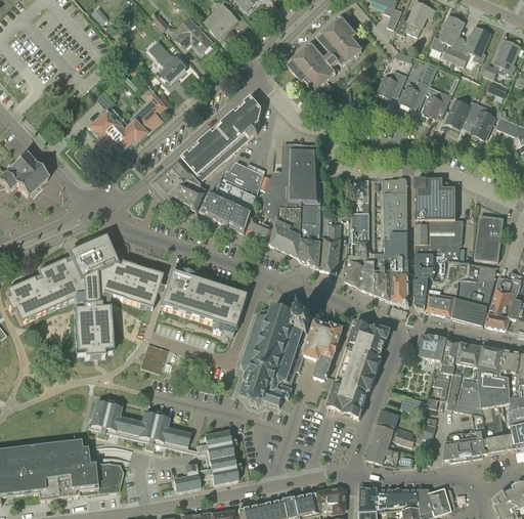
[(203,16),(203,17),(203,18),(204,19),(204,20),(217,35),(233,20),(233,19),(234,18),(233,17),(233,16),(238,12),(229,2),(227,4),(223,0),(205,0),(212,8),(204,15),(203,15),(203,16)]
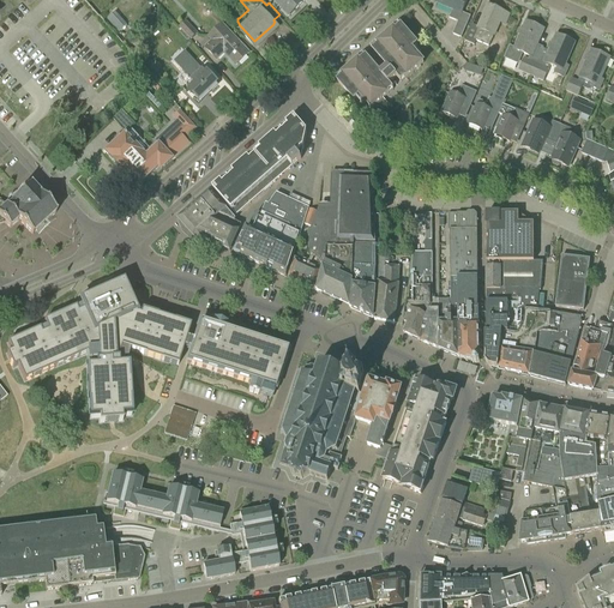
[(278,0),(288,10),(299,0),(278,0)]
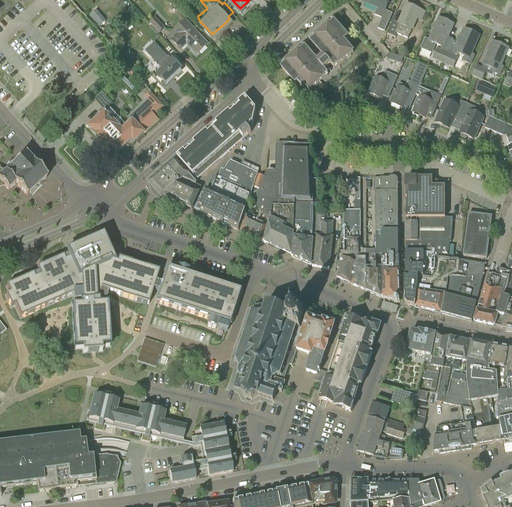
[(384,27),(392,9),(385,6),(387,0),(366,0),(377,5),(375,10),(382,14),(377,24),(384,27)]
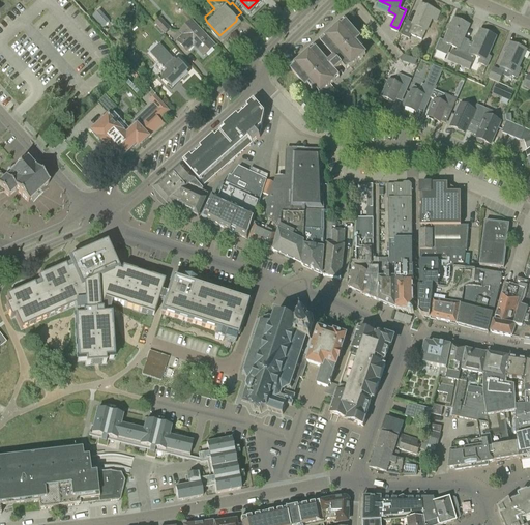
[(413,19),(408,30),(411,31),(421,35),(425,26),(431,15),(436,17),(439,8),(420,0),(412,19),(413,19)]
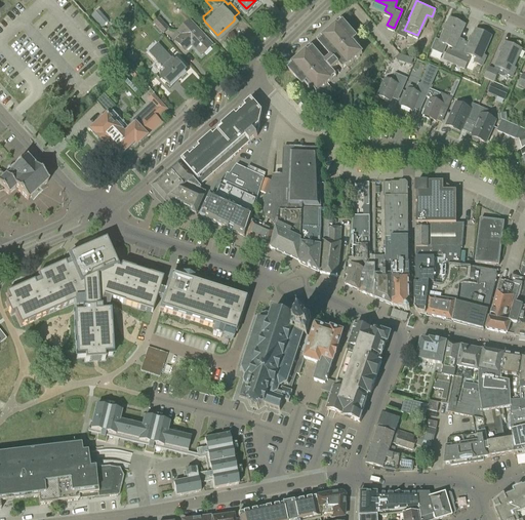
[(95,8),(91,11),(102,24),(109,17),(102,9),(99,11),(95,8)]
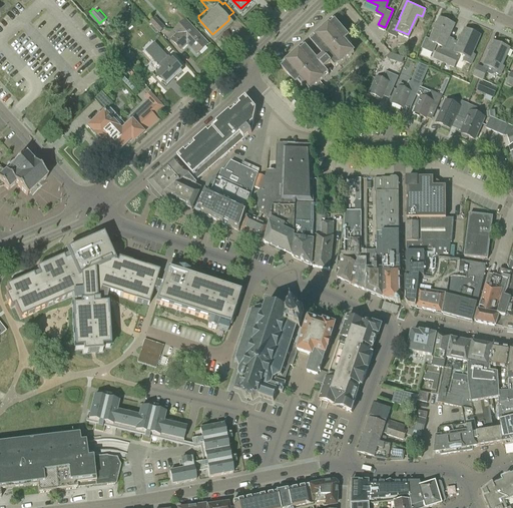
[(159,29),(165,24),(155,13),(149,18),(159,29)]
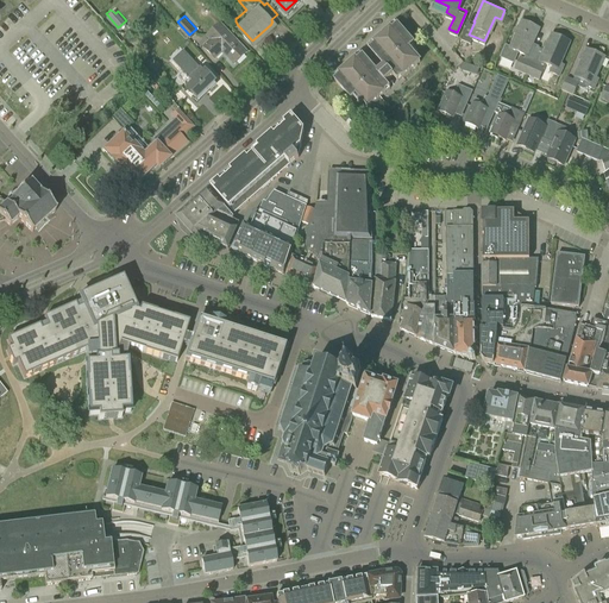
[(382,66),(389,74),(393,71),(397,76),(420,57),(408,43),(413,38),(394,17),(388,23),(389,24),(374,38),(372,36),(366,42),(385,63),(382,66)]
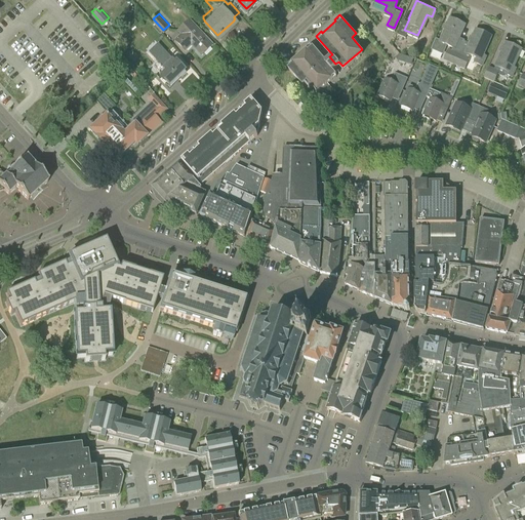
[(453,44),(458,33),(463,21),(449,14),(440,36),(436,34),(431,45),(442,50),(447,41),(453,44)]
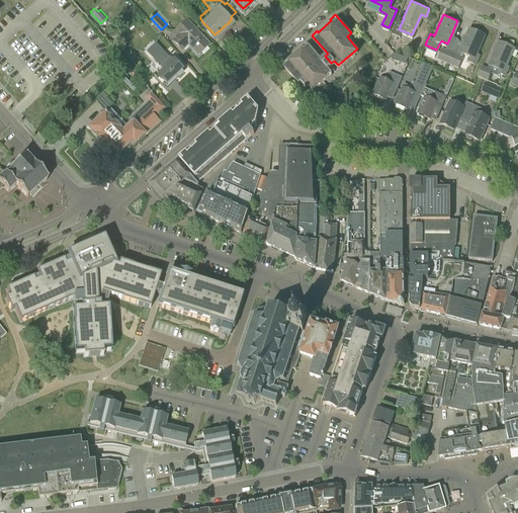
[(209,39),(187,16),(176,26),(179,29),(173,35),(182,46),(189,39),(199,51),(209,39)]
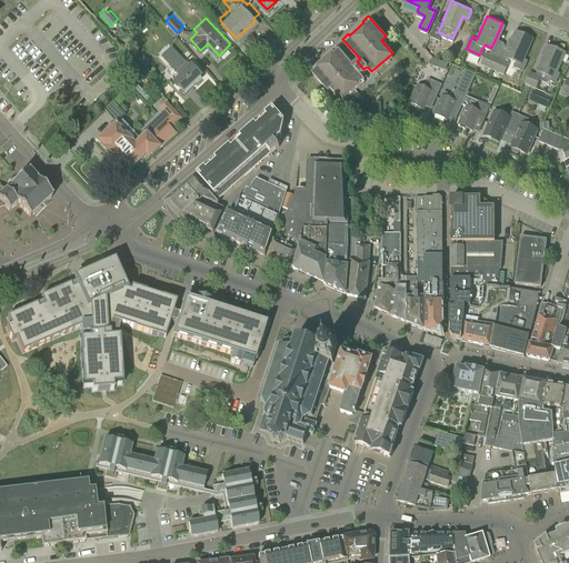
[(121,37),(127,32),(120,26),(115,29),(121,37)]
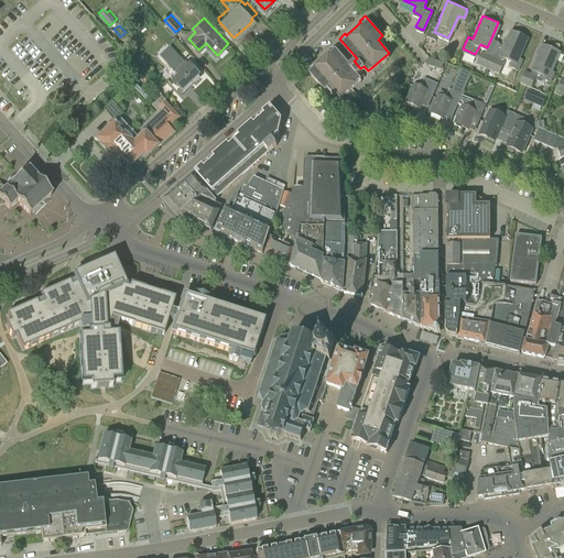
[(492,54),(488,65),(499,69),(501,63),(509,65),(510,63),(517,66),(521,56),(519,55),(528,35),(510,28),(499,53),(498,56),(492,54)]
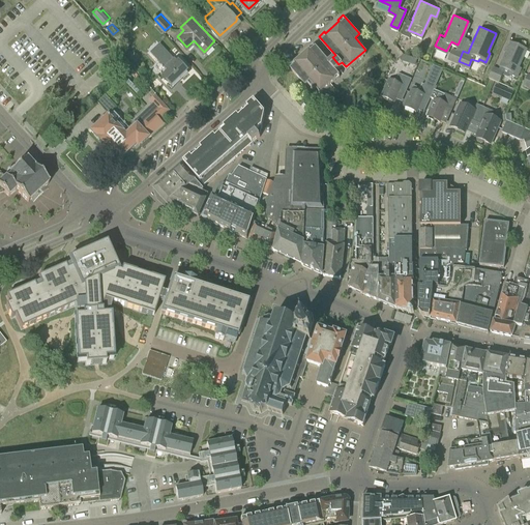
[(517,74),(521,65),(518,64),(526,47),(510,39),(500,63),(511,68),(510,70),(517,74)]
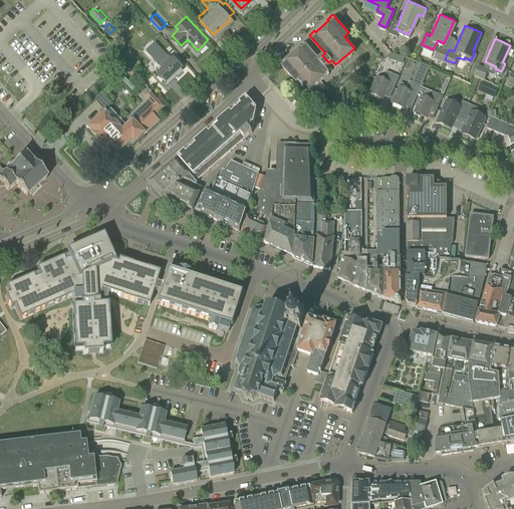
[(328,62),(322,55),(319,58),(303,41),(298,45),(299,46),(286,58),(285,56),(280,61),(295,79),(300,75),(310,86),(329,70),(325,65),(328,62)]
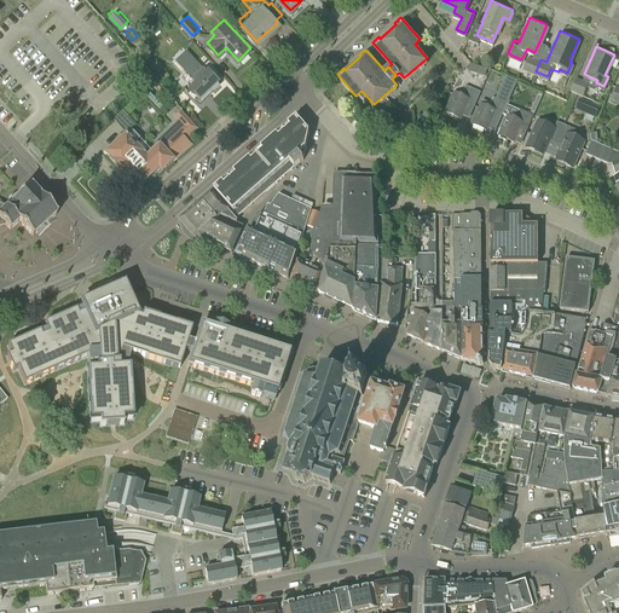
[(536,71),(541,59),(528,53),(522,65),(536,71)]
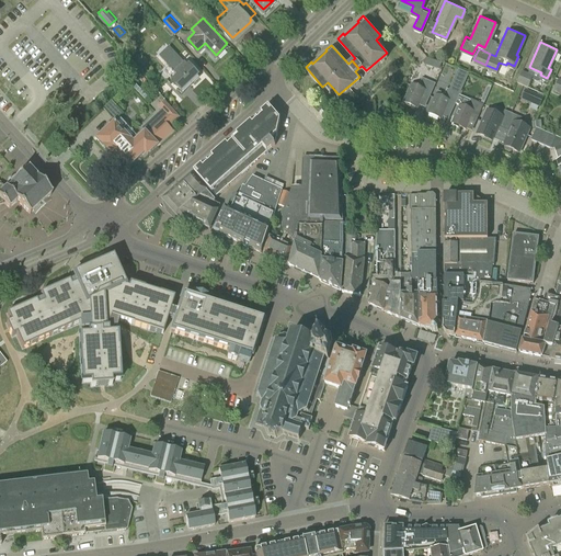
[(182,61),(173,53),(167,59),(178,70),(172,77),(181,87),(198,69),(190,60),(187,61),(184,58),(182,61)]
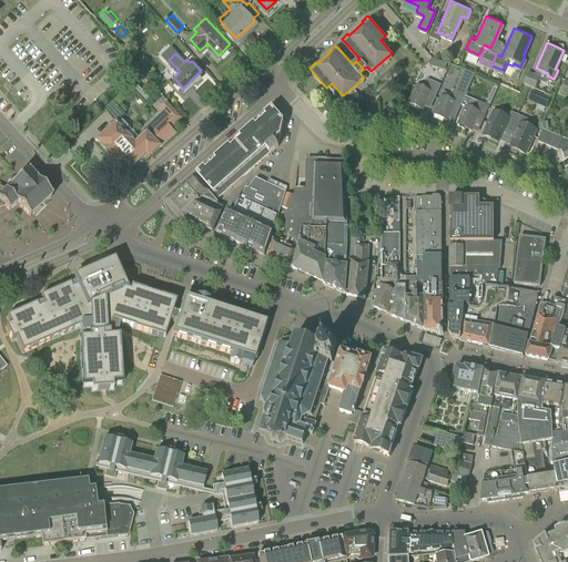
[(440,91),(433,109),(447,115),(453,103),(458,105),(462,100),(465,91),(474,70),(464,65),(455,87),(452,84),(449,90),(447,94),(440,91)]
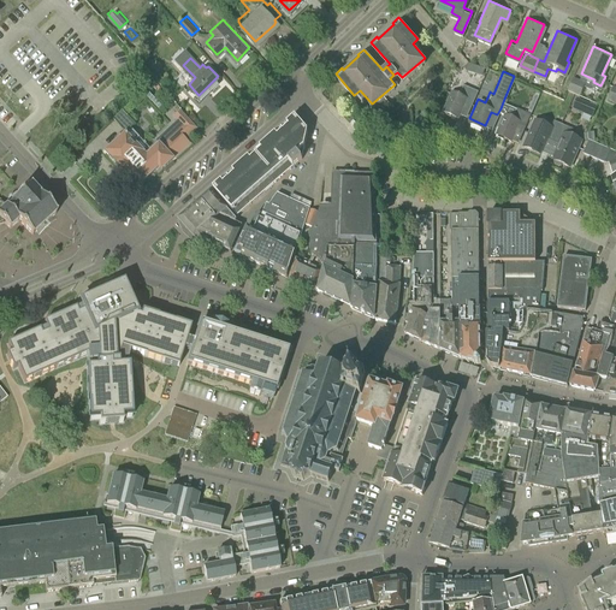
[(580,92),(585,80),(573,75),(568,86),(580,92)]
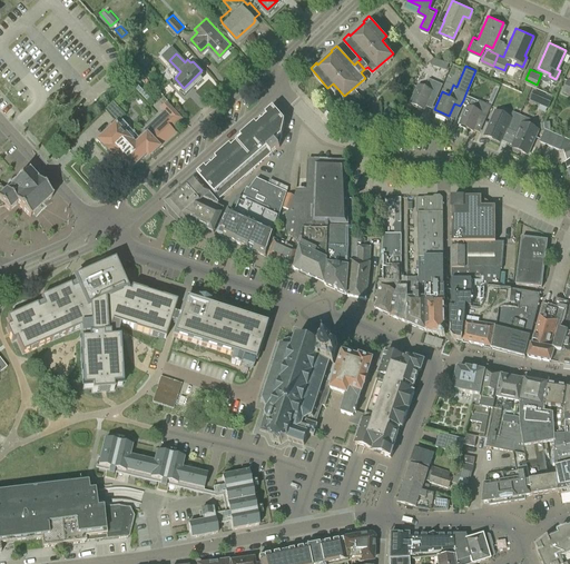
[(435,96),(442,80),(429,75),(424,83),(418,80),(410,99),(424,106),(430,94),(435,96)]
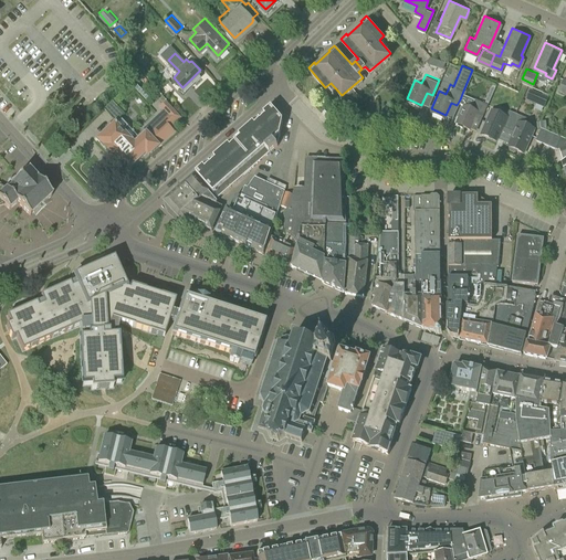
[(536,101),(541,90),(531,85),(526,95),(536,101)]
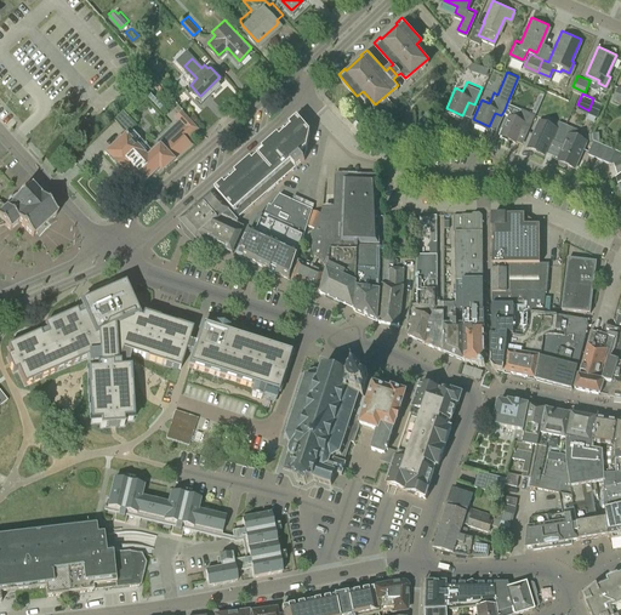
[(528,127),(535,112),(520,104),(516,114),(508,112),(500,131),(516,138),(522,125),(528,127)]
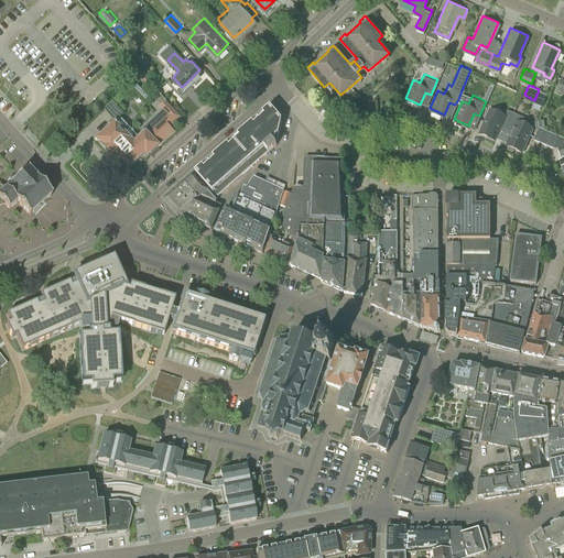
[(149,151),(174,127),(169,121),(179,112),(166,98),(162,102),(167,109),(147,129),(144,127),(132,138),(127,131),(131,128),(120,116),(99,134),(100,137),(99,138),(99,139),(102,142),(106,142),(114,151),(115,150),(128,164),(145,148),(149,151)]
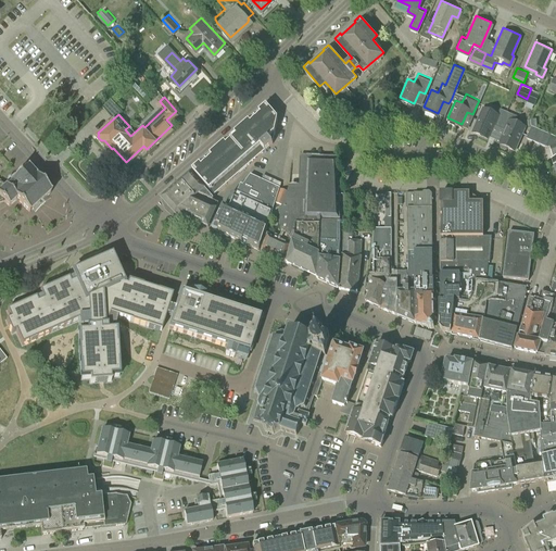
[(214,190),(264,146),(273,139),(277,114),(266,101),(192,166),(214,190)]
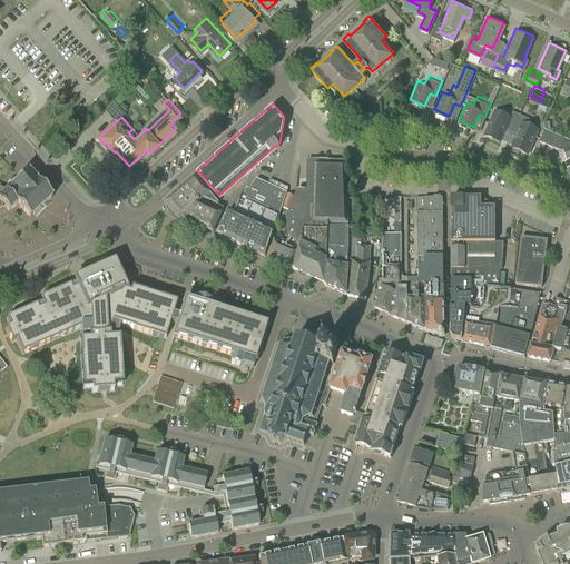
[(332,119),(342,111),(337,105),(327,115),(332,119)]
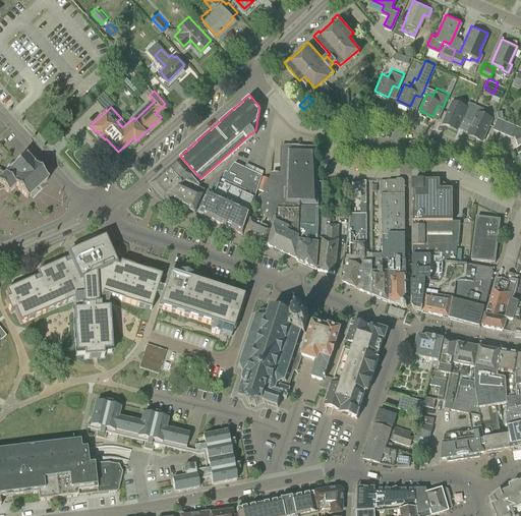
[(468,115),(475,101),(468,99),(466,105),(452,99),(443,120),(457,126),(462,113),(468,115)]
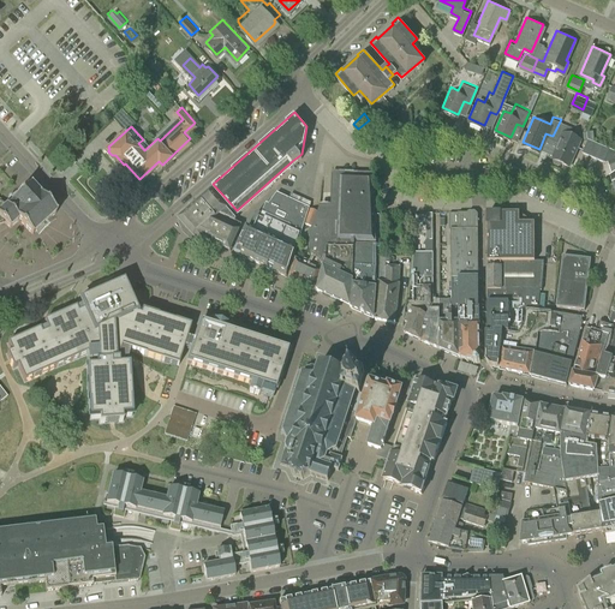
[(561,119),(553,136),(559,139),(553,155),(554,155),(553,157),(554,160),(557,162),(560,161),(561,159),(569,162),(580,136),(574,133),(577,129),(575,126),(561,119)]
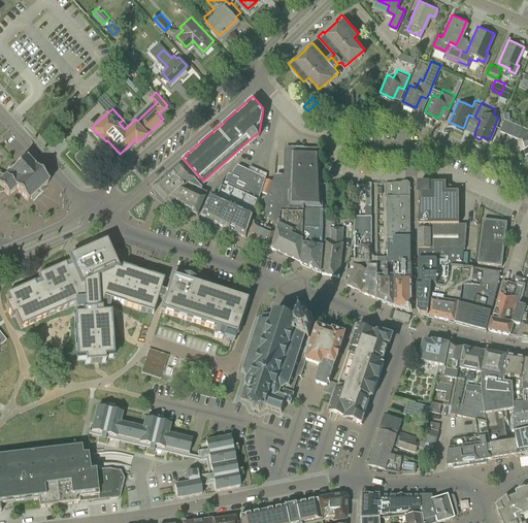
[(505,130),(510,119),(504,116),(499,127),(505,130)]
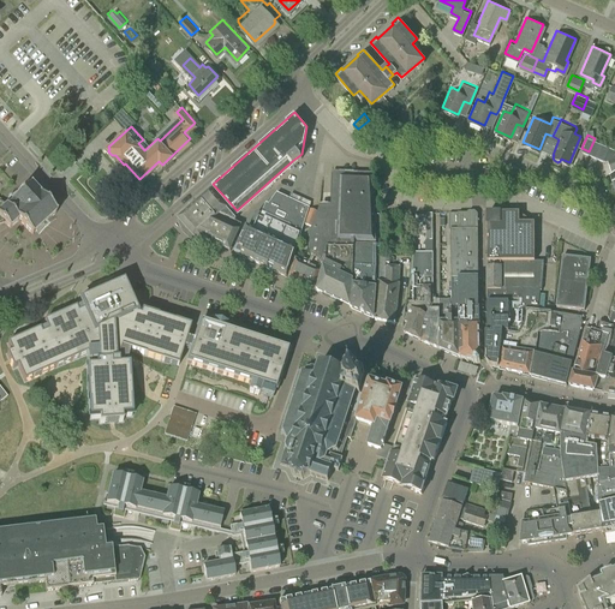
[(596,154),(601,142),(595,138),(589,151),(596,154)]
